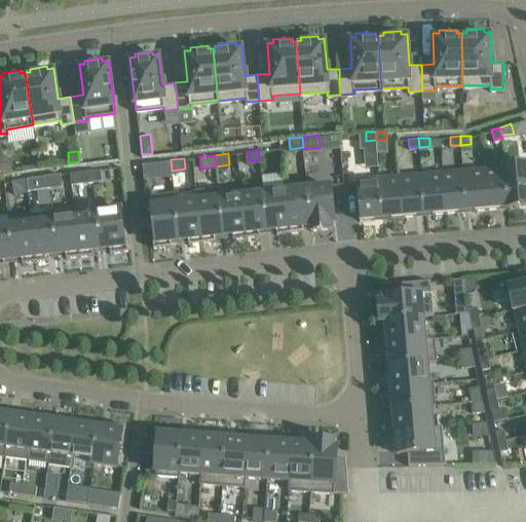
[(32,168),(40,166),(39,159),(31,160),(32,168)]
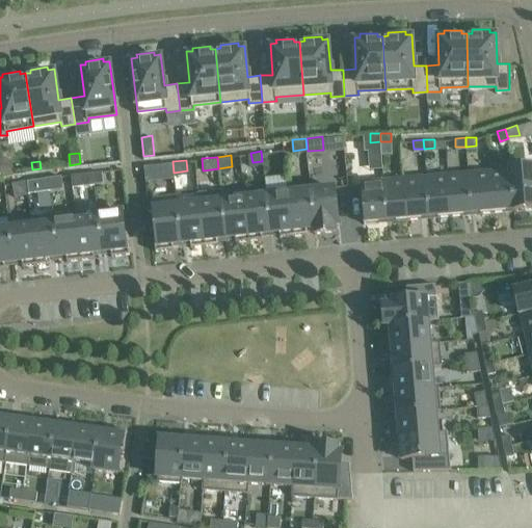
[(156,163),(143,165),(144,180),(157,179),(156,163)]
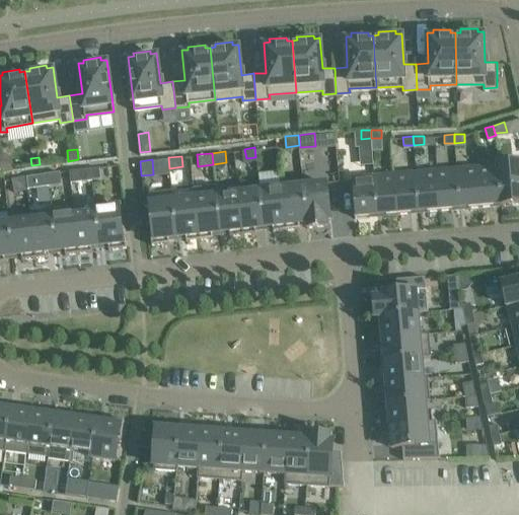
[(518,159),(498,161),(502,203),(518,201),(518,159)]
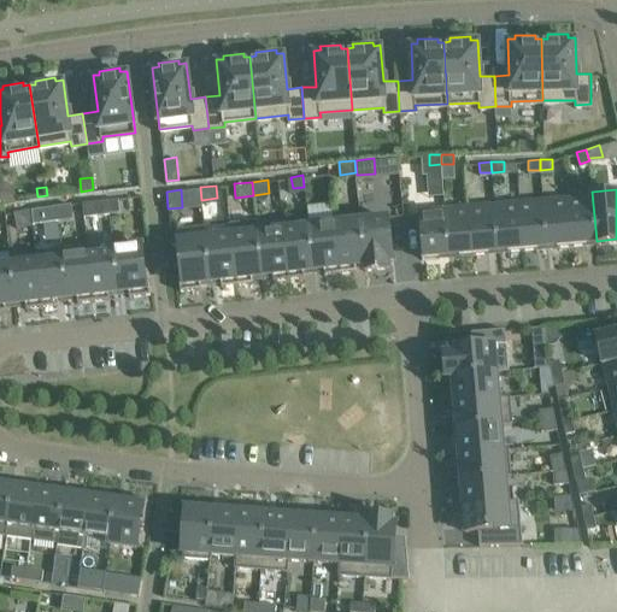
[(597,241),(592,192),(591,192),(591,194),(568,196),(571,243),(586,242),(586,241),(595,240),(595,241),(597,241)]
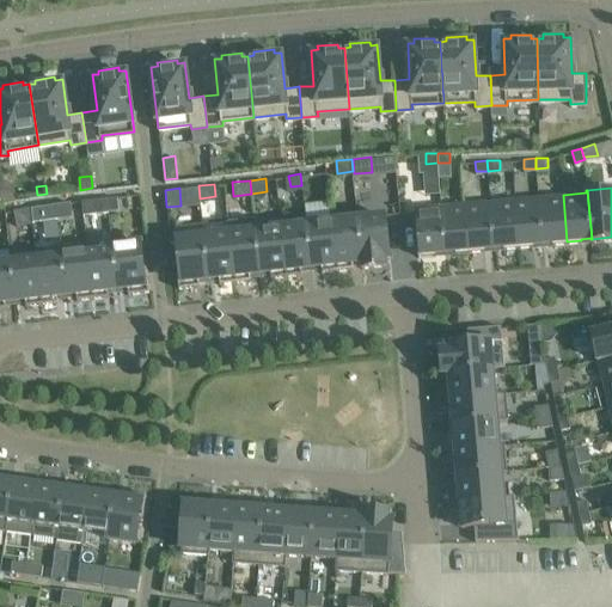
[(118,207),(117,195),(108,196),(109,208),(118,207)]
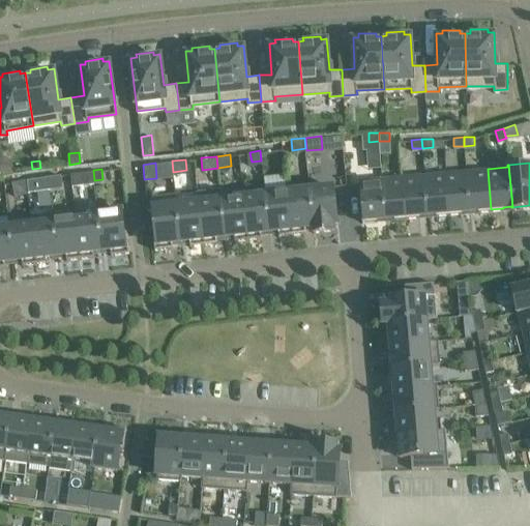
[(466,171),(470,210),(478,209),(478,210),(491,209),(488,169),(466,171)]
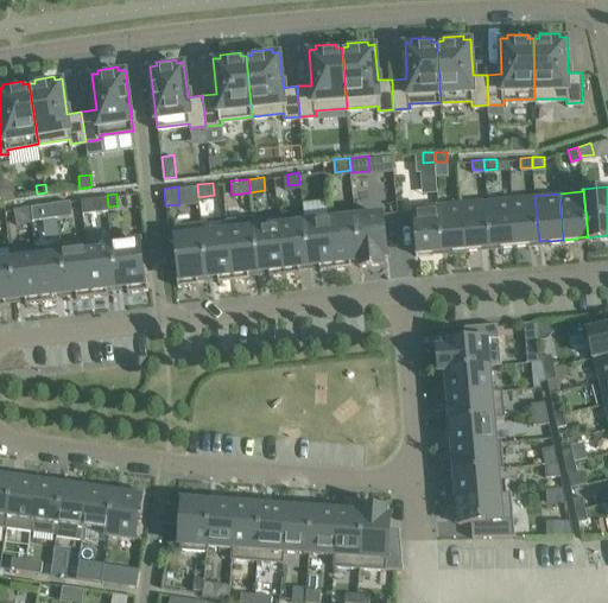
[(96,208),(108,207),(107,195),(95,196),(96,208)]
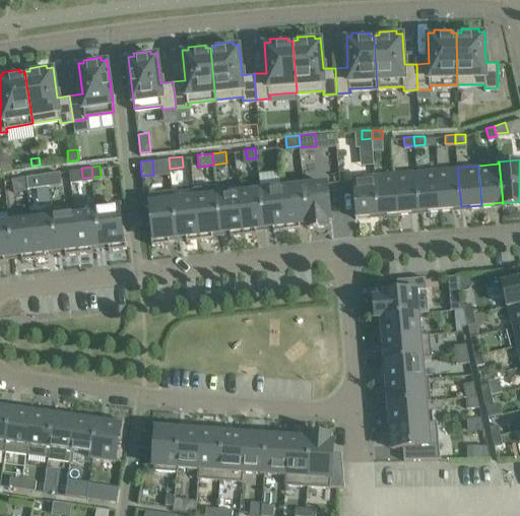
[(457,168),(437,169),(441,209),(453,208),(453,206),(461,206),(457,168)]
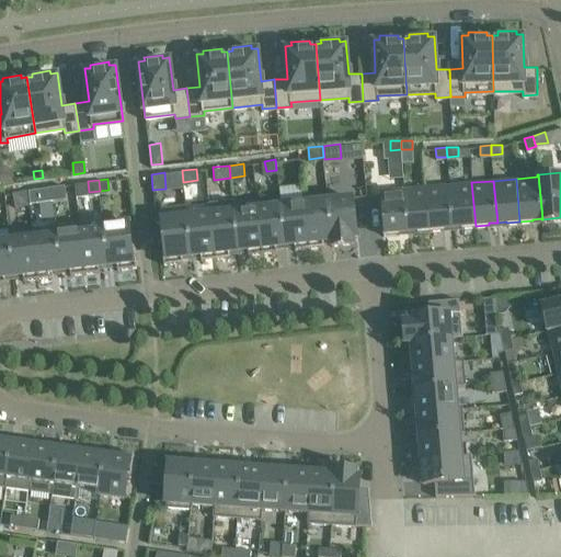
[(449,184),(453,226),(461,225),(462,227),(476,226),(471,182),(449,184)]
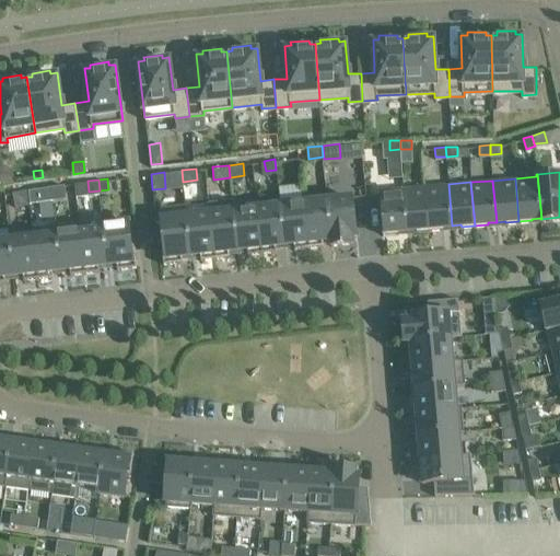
[(51,185),(53,194),(66,192),(65,184),(51,185)]
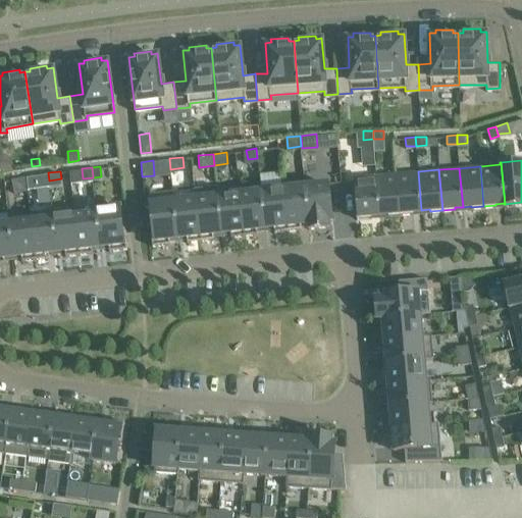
[(418,171),(398,173),(401,213),(413,212),(413,211),(421,210),(418,171)]
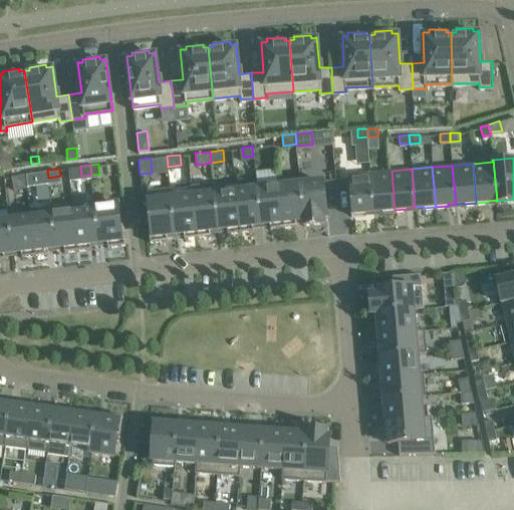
[(35,171),(36,179),(48,178),(47,170),(35,171)]
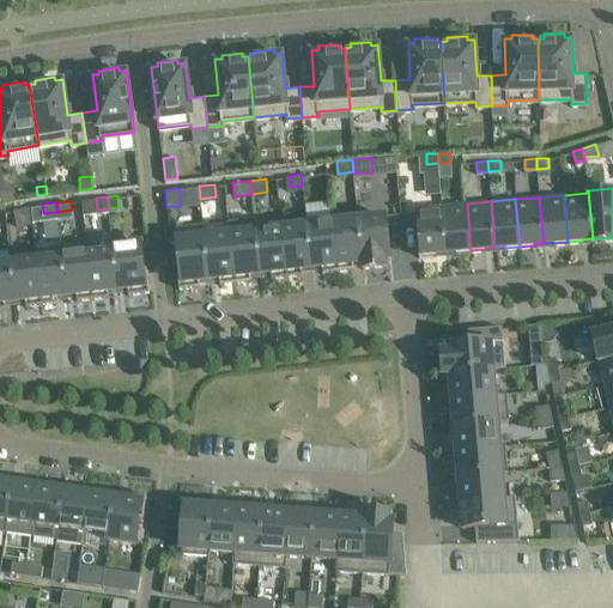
[(442,206),(447,251),(456,250),(456,251),(471,250),(467,204),(442,206)]
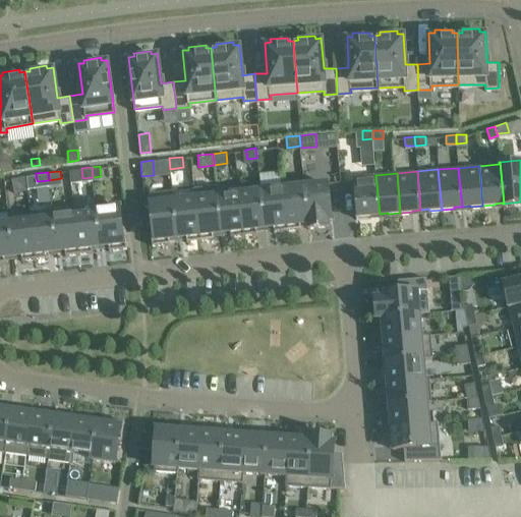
[(14,185),(26,183),(24,175),(12,177),(14,185)]
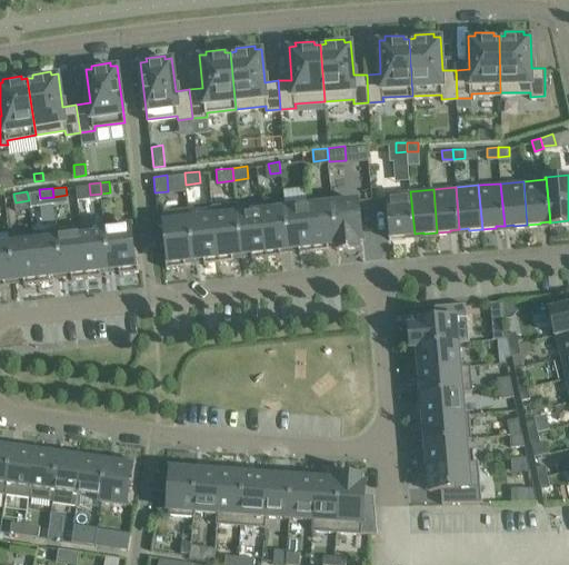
[(410,191),(387,194),(390,225),(388,225),(389,237),(405,236),(405,234),(415,234),(410,191)]
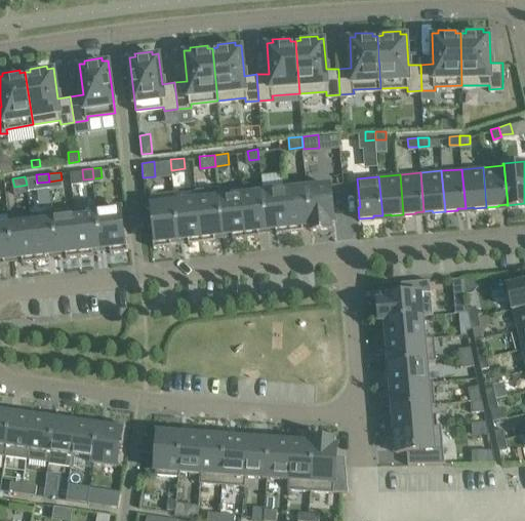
[(303,229),(303,224),(310,224),(311,228),(312,228),(306,181),(284,183),(289,231),(303,229)]
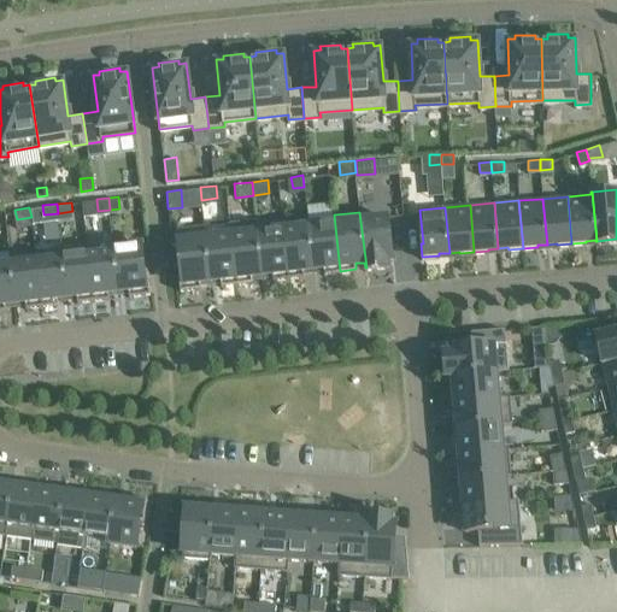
[(388,259),(392,259),(387,215),(362,218),(360,212),(359,212),(366,268),(388,265),(388,259)]
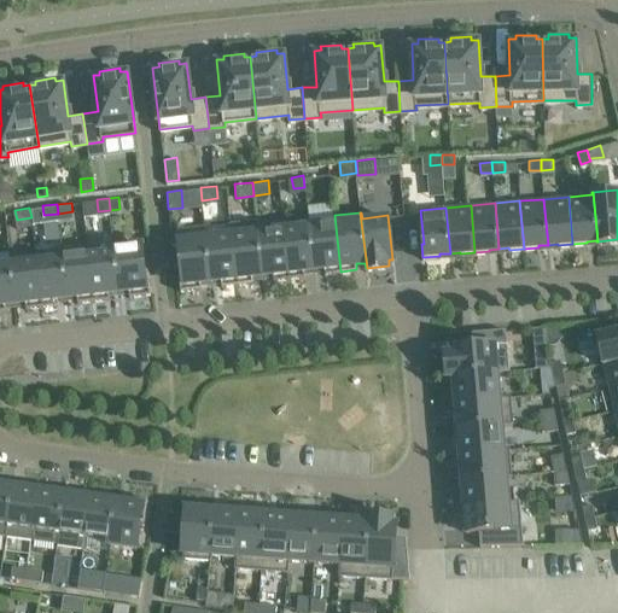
[(309,219),(314,268),(325,267),(325,273),(340,272),(334,215),(309,219)]
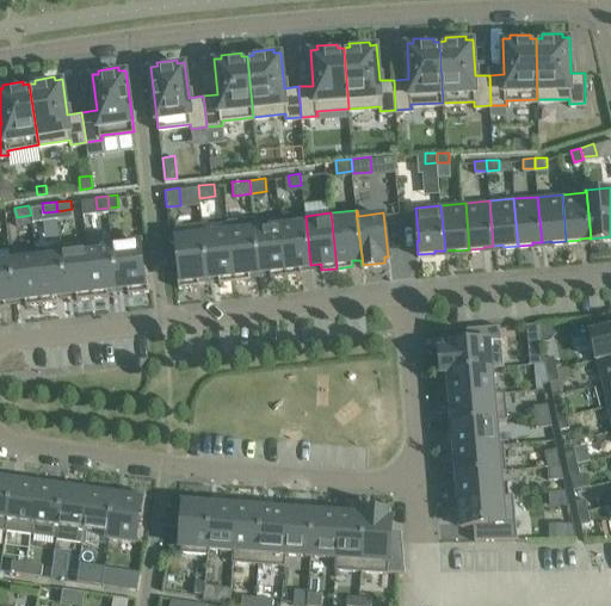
[(259,271),(253,216),(228,218),(235,279),(251,278),(250,272),(259,271)]
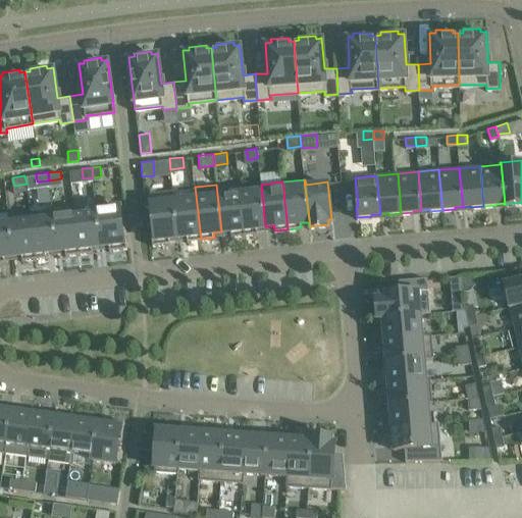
[(216,185),(221,231),(230,230),(230,236),(244,234),(240,192),(218,194),(217,185),(216,185)]
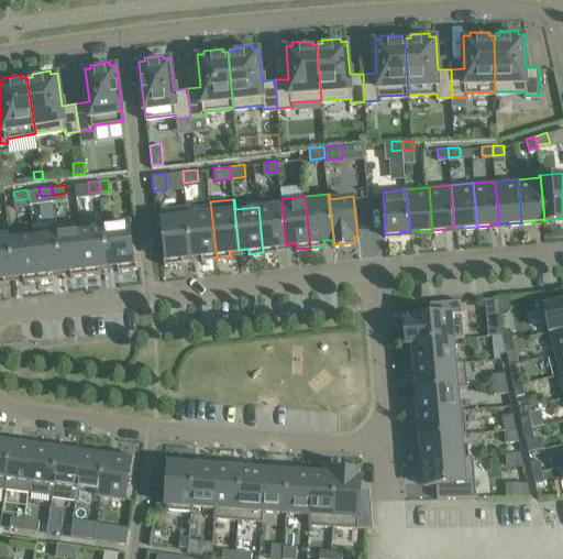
[(286,244),(282,199),(280,199),(280,205),(258,207),(263,252),(277,251),(277,245),(286,244)]
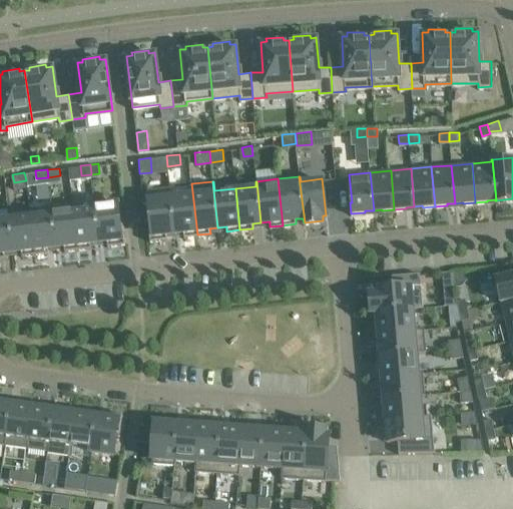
[(169,186),(175,232),(183,231),(184,236),(197,234),(191,183),(190,183),(191,193),(171,195),(170,186),(169,186)]
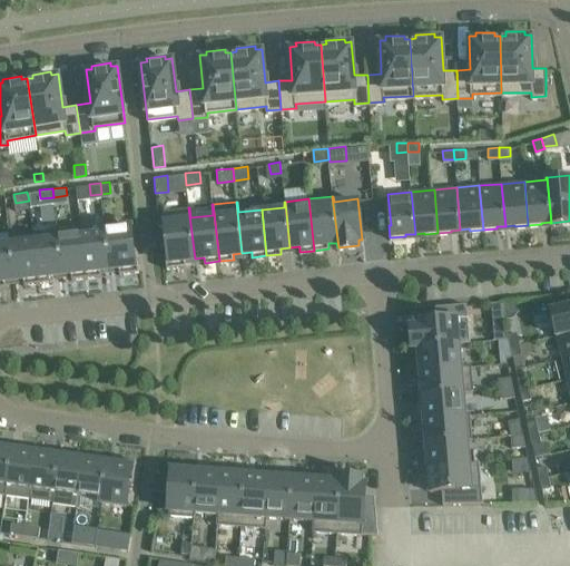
[(164,210),(167,245),(164,245),(166,267),(186,265),(185,260),(195,259),(188,207),(164,210)]
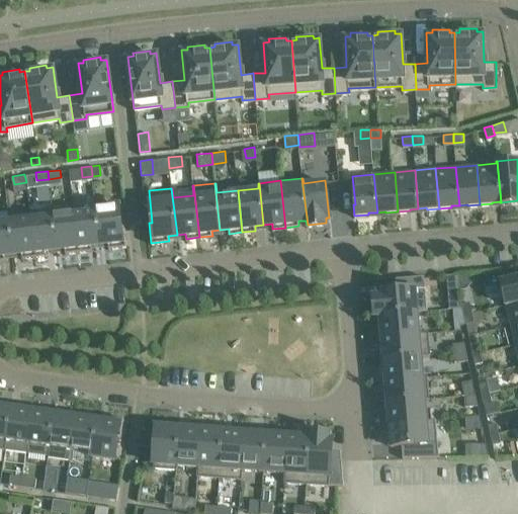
[(108,243),(108,247),(126,245),(123,226),(120,226),(118,203),(95,206),(99,244),(108,243)]
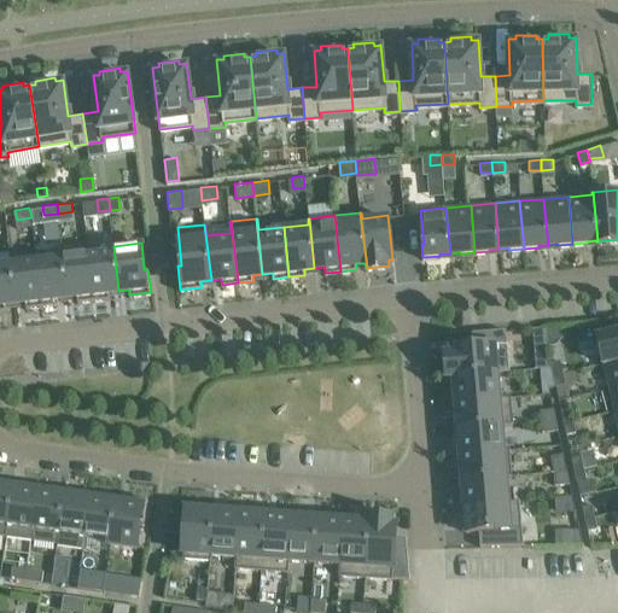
[(88,255),(93,299),(109,297),(109,291),(118,291),(114,246),(112,246),(114,252),(88,255)]
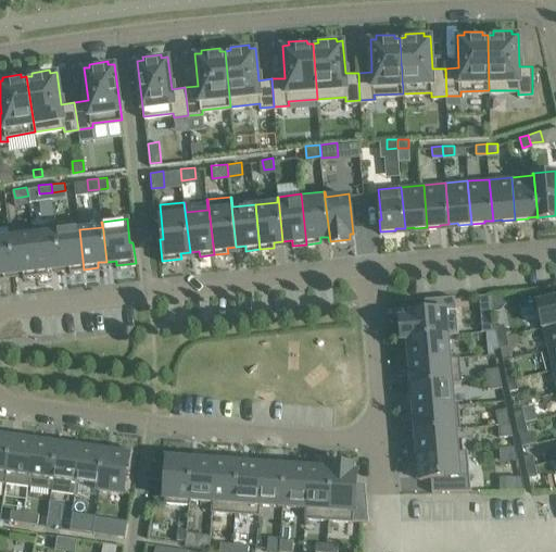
[(60,266),(70,265),(70,271),(84,270),(79,229),(57,231),(60,266)]
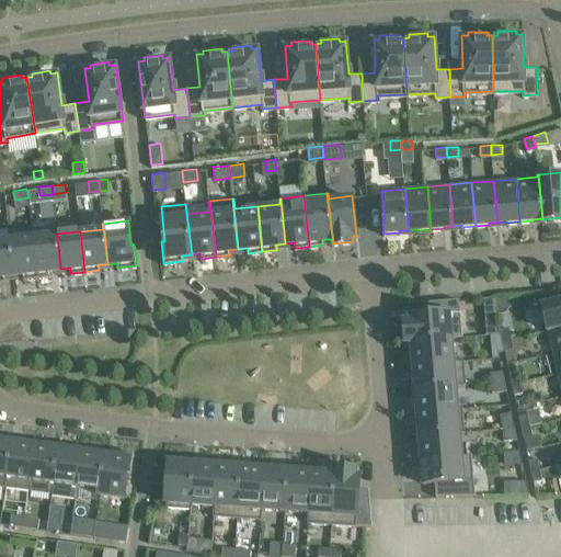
[(33,237),(38,277),(53,275),(52,270),(60,269),(57,234),(33,237)]
